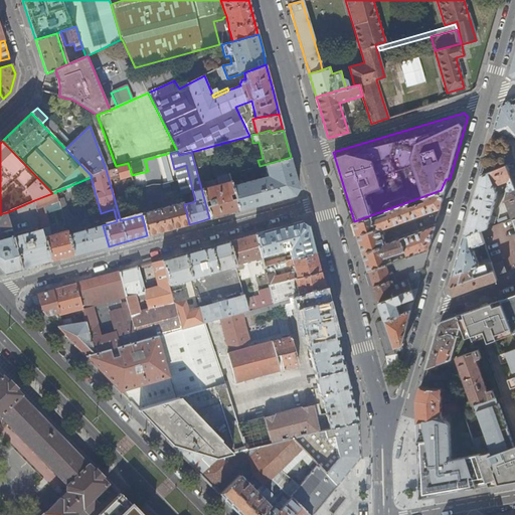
[(174,169),(170,153),(154,158),(161,184),(170,182),(177,180),(174,169)]
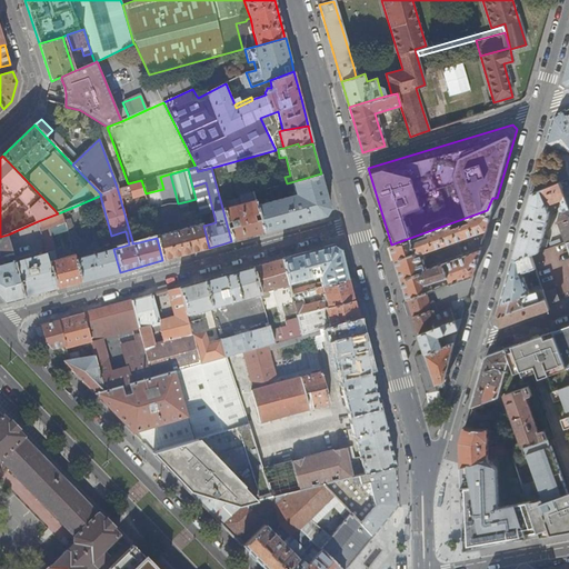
[(321,173),(287,183),(275,186),(278,199),(267,202),(262,189),(253,191),(256,199),(265,232),(300,222),(326,216),(330,208),(326,192),(321,173)]
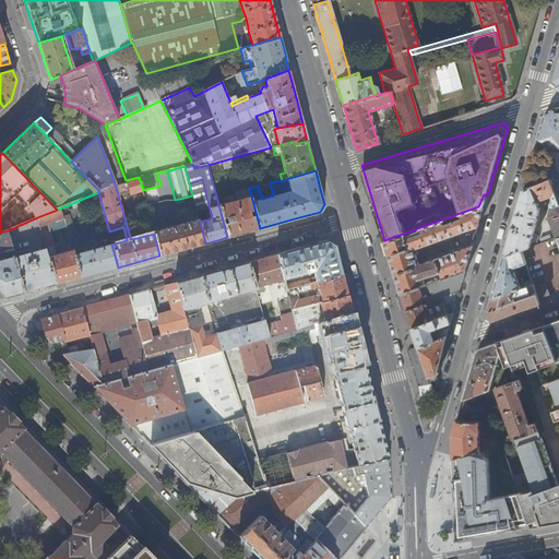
[(527,171),(523,189),(550,178),(535,174),(527,171)]
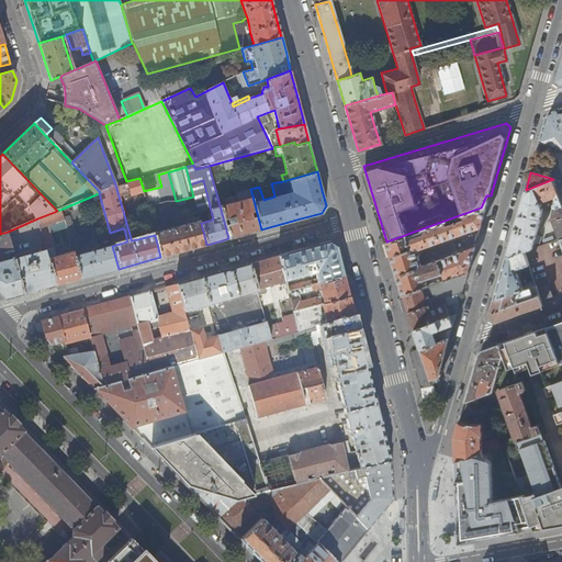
[(561,202),(558,191),(553,179),(526,190),(515,227),(506,258),(525,250),(525,251),(534,248),(543,209),(540,202),(554,197),(557,203),(555,204),(554,205),(554,206),(554,208),(552,217),(560,238),(561,238),(561,237),(561,202)]
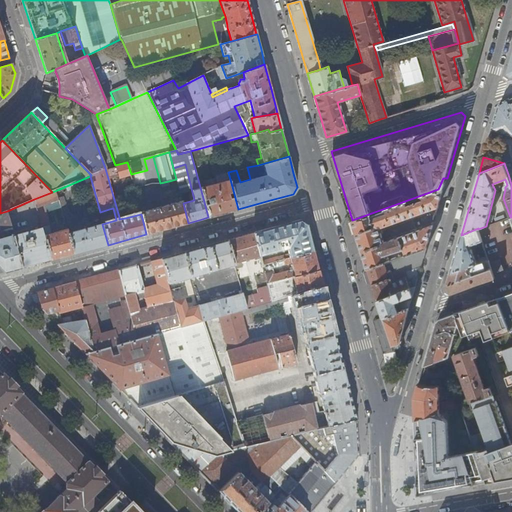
[(151,185),(147,170),(139,172),(143,187),(150,185),(151,185)]
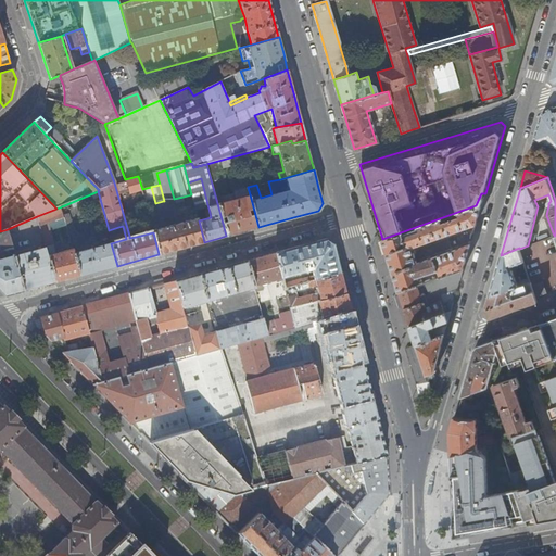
[(155,203),(151,187),(142,189),(146,205),(155,203)]
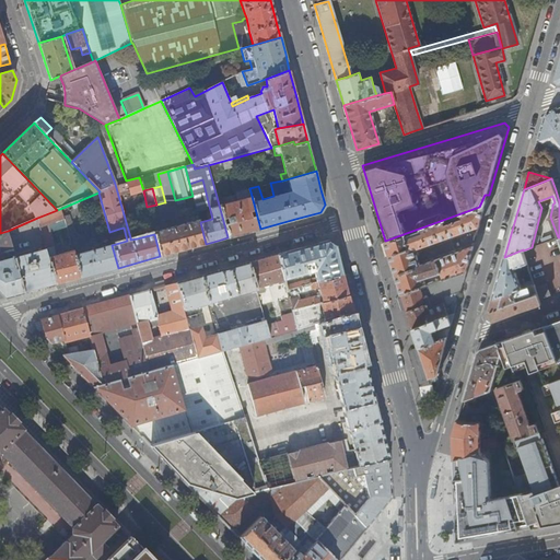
[(191,221),(199,220),(193,196),(185,198),(191,221)]
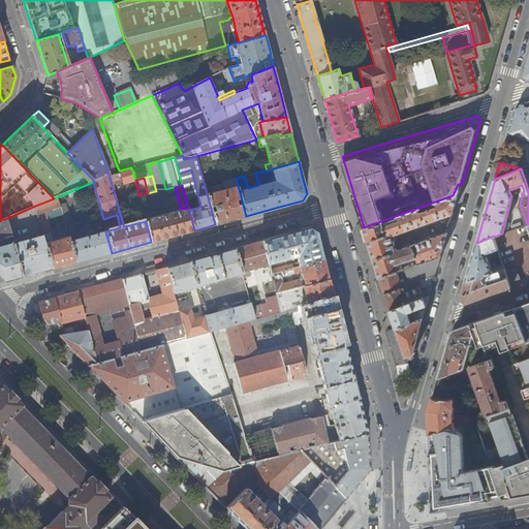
[(231,220),(246,216),(238,185),(207,193),(215,224),(231,220)]
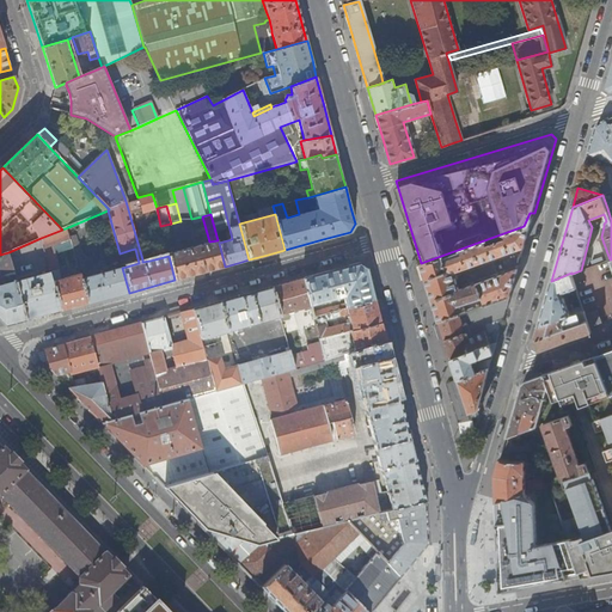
[(430,293),(439,322),(459,314),(479,306),(478,301),(467,305),(464,303),(483,298),(485,304),(509,295),(518,268),(459,289),(453,273),(524,246),(532,218),(530,216),(524,226),(503,233),(506,239),(487,246),(484,240),(459,250),(461,255),(448,261),(447,255),(421,263),(430,293)]
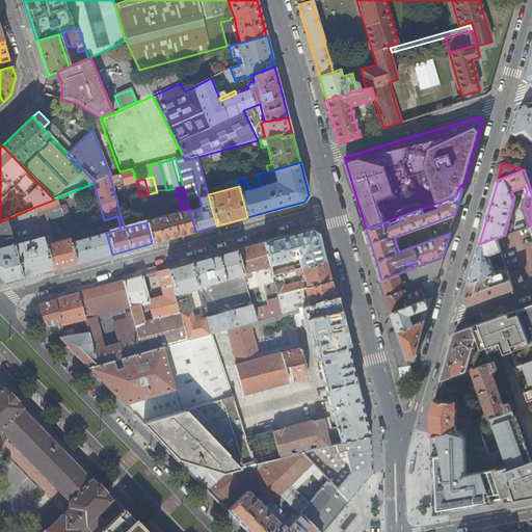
[(59,197),(54,200),(35,207),(44,237),(51,235),(52,235),(47,214),(61,208),(61,206),(59,197)]
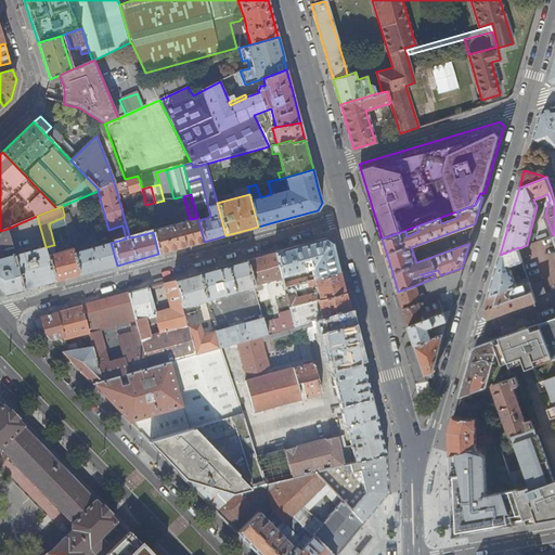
[(185,246),(204,242),(198,220),(197,218),(190,219),(152,230),(153,232),(158,254),(185,246)]
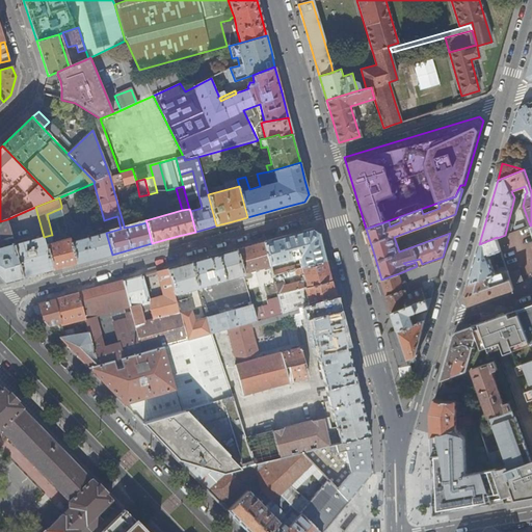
[(0,277),(5,284),(24,278),(23,277),(20,265),(14,266),(11,258),(18,257),(14,242),(7,219),(0,221),(0,238),(1,241),(5,240),(6,242),(9,241),(10,245),(0,247),(0,277)]
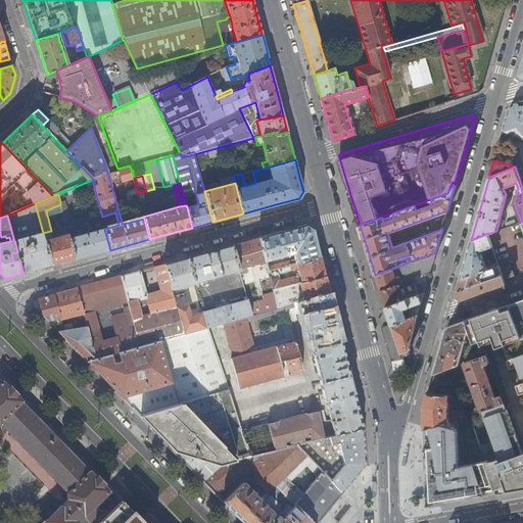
[(286,231),(259,238),(266,262),(293,254),(294,259),(284,262),(285,266),(289,265),(320,256),(313,229),(305,225),(286,231)]
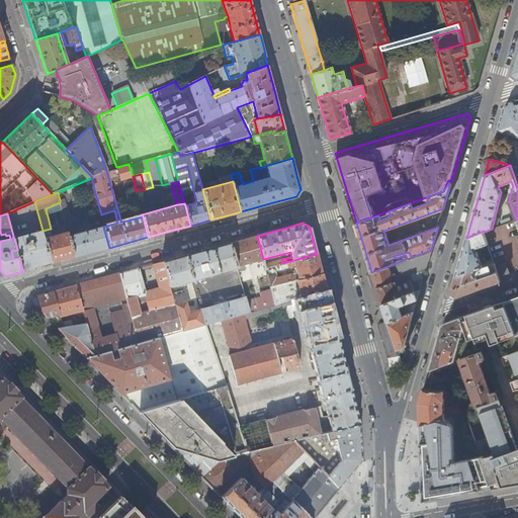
[(69,236),(75,257),(95,251),(109,248),(103,227),(69,236)]
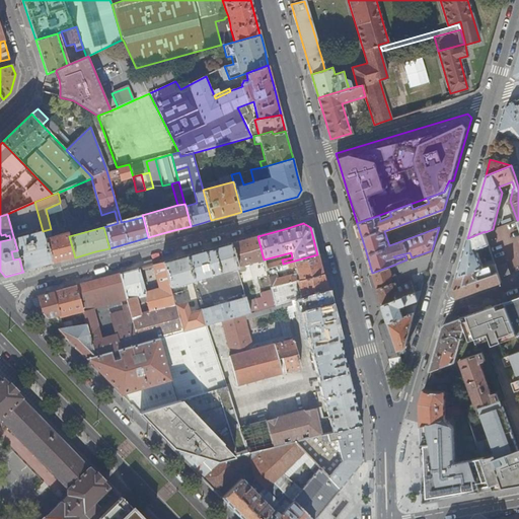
[(52,263),(52,264),(68,260),(75,257),(69,236),(68,232),(52,236),(50,229),(43,231),(44,231),(52,263)]
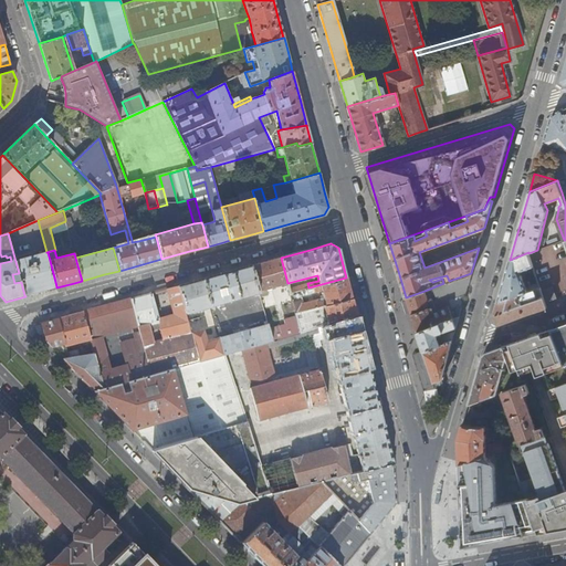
[(21,282),(24,295),(41,291),(56,286),(48,252),(30,258),(29,253),(14,258),(19,273),(21,282)]
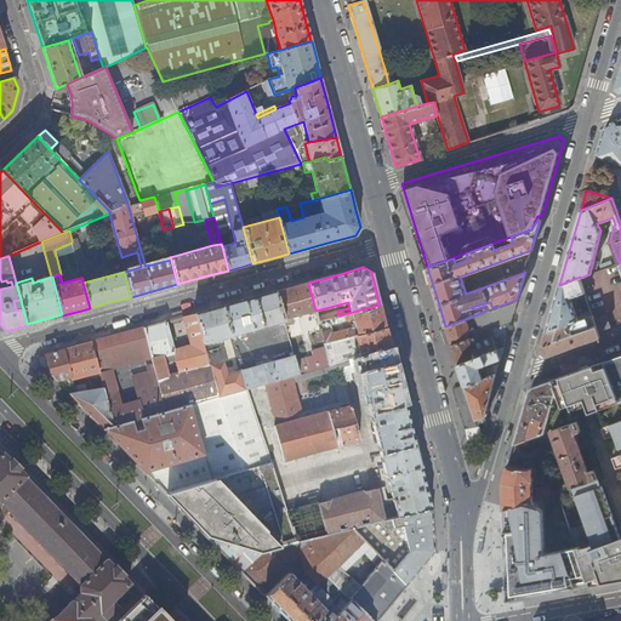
[(551,314),(545,332),(585,318),(582,314),(577,315),(571,297),(581,294),(582,296),(586,295),(580,278),(580,277),(559,285),(551,314)]
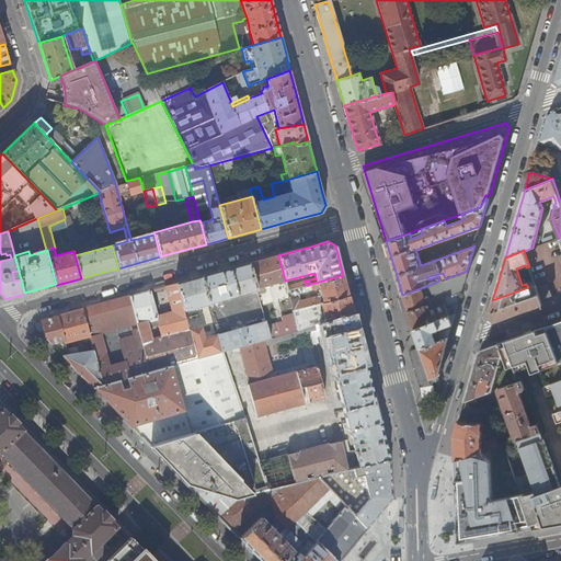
[(270,258),(250,263),(256,288),(282,282),(283,285),(286,284),(285,281),(278,255),(270,258)]
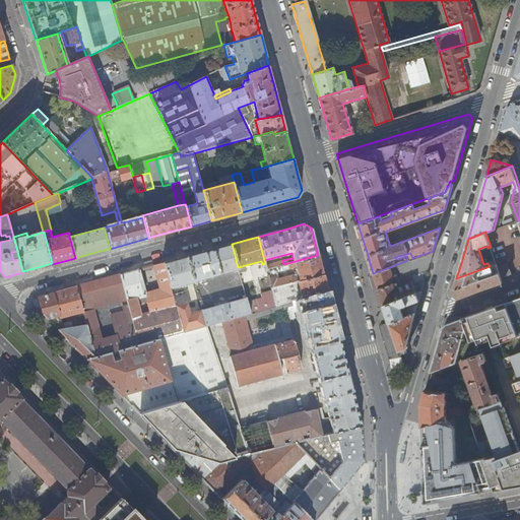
[(215,249),(187,256),(194,280),(238,269),(238,267),(232,244),(215,249)]
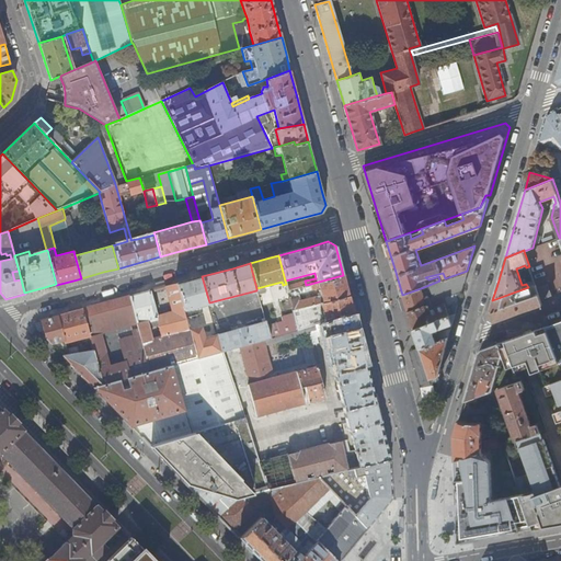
[(439,281),(421,288),(424,298),(428,297),(431,301),(443,297),(461,289),(467,271),(445,278),(439,281)]
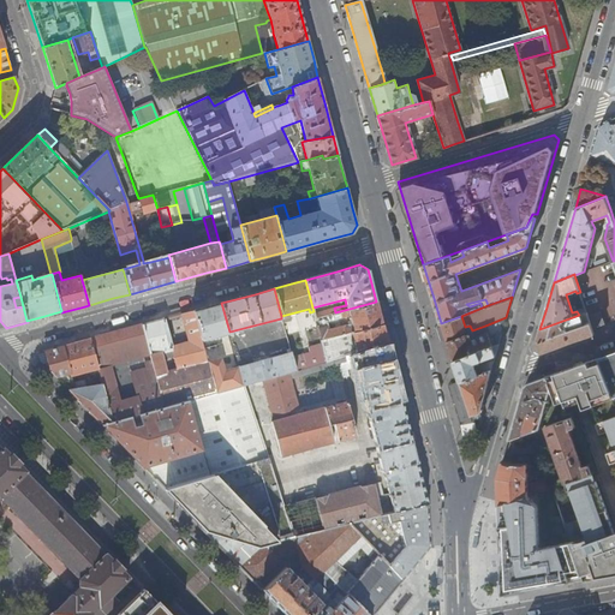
[(378,312),(376,302),(340,311),(341,317),(350,315),(351,321),(348,321),(348,324),(352,324),(352,326),(345,328),(344,326),(329,329),(326,315),(315,318),(321,340),(382,324),(378,312)]
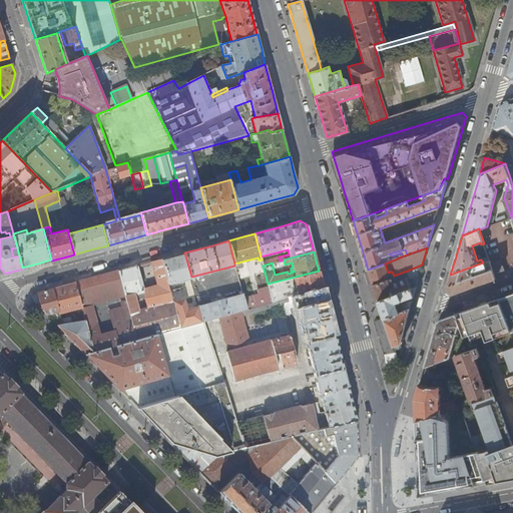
[(176,254),(162,259),(169,287),(172,287),(171,283),(177,281),(191,277),(184,252),(176,254)]
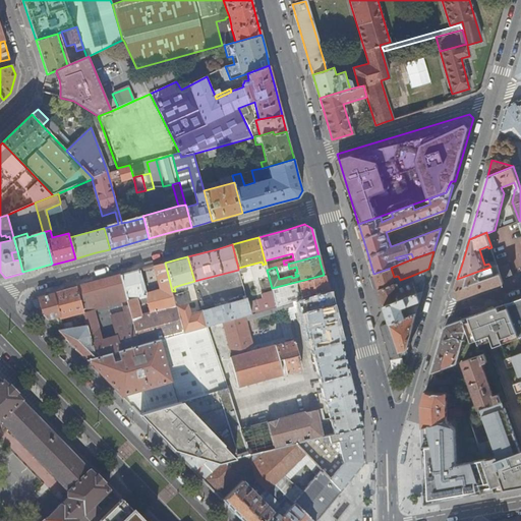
[(166,309),(176,306),(172,291),(165,263),(154,266),(160,289),(166,309)]
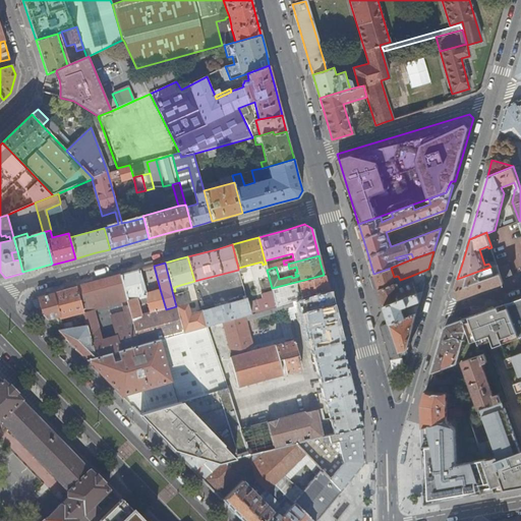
[(493,287),(503,283),(502,278),(499,268),(498,265),(490,267),(457,279),(455,285),(455,288),(459,299),(493,287)]
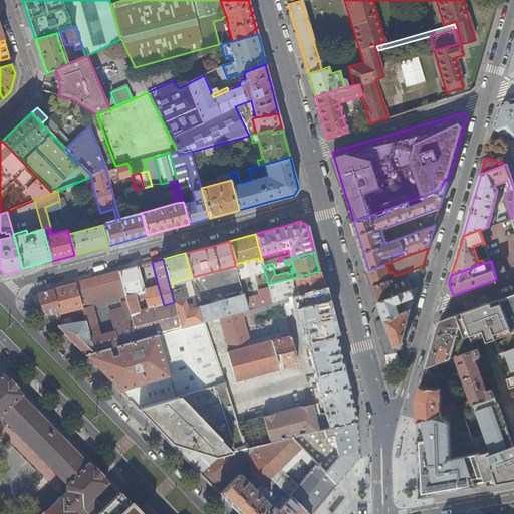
[(492,264),(495,274),(505,271),(501,261),(492,264)]
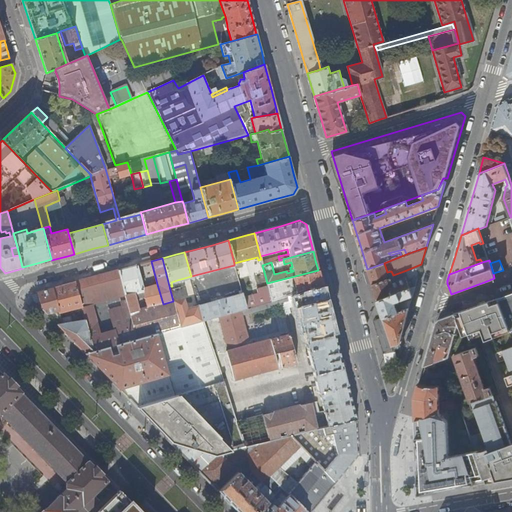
[(372,286),(377,300),(410,288),(406,277),(393,282),(391,277),(393,276),(393,275),(391,271),(387,272),(384,263),(367,269),(372,286)]
